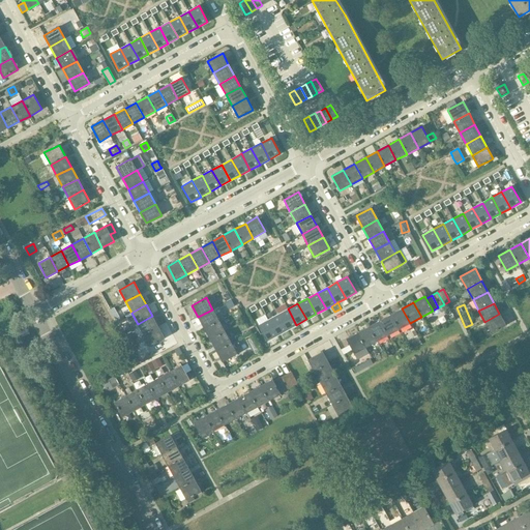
[(288,308),(277,314),(287,330),(296,325),(288,308)]
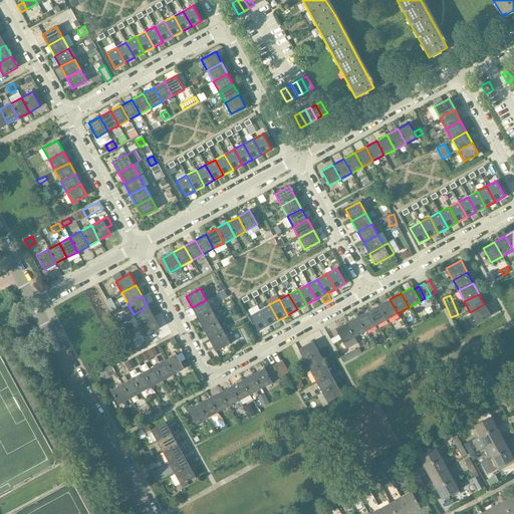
[(390,299),(378,305),(387,319),(398,313),(390,299)]
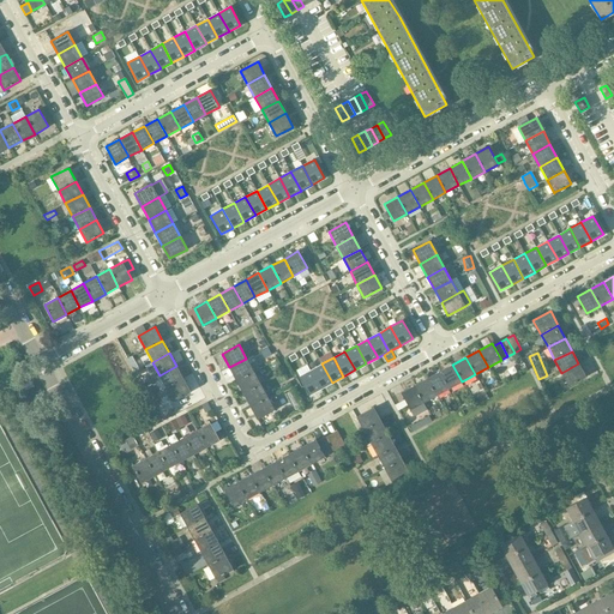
[(246,359),(229,367),(236,380),(253,371),(246,359)]
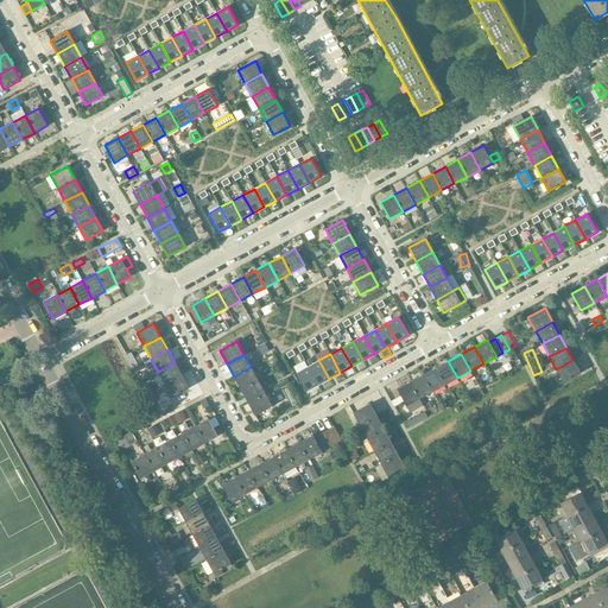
[(318,360),(308,367),(317,385),(329,379),(318,360)]
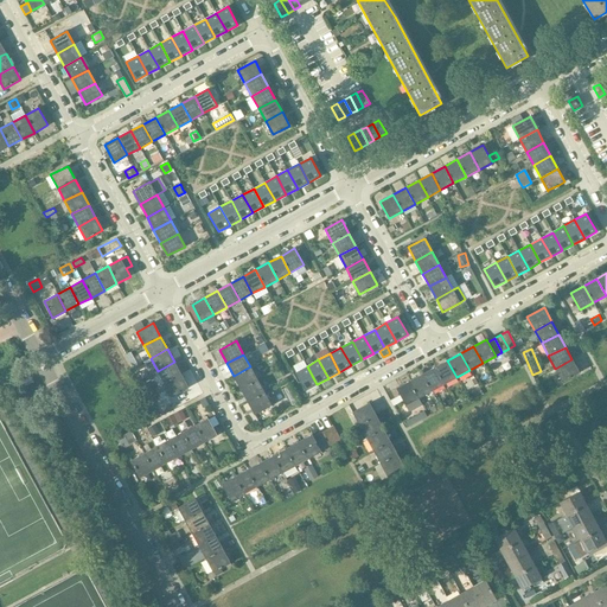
[(572,359),(555,369),(562,382),(579,372),(572,359)]
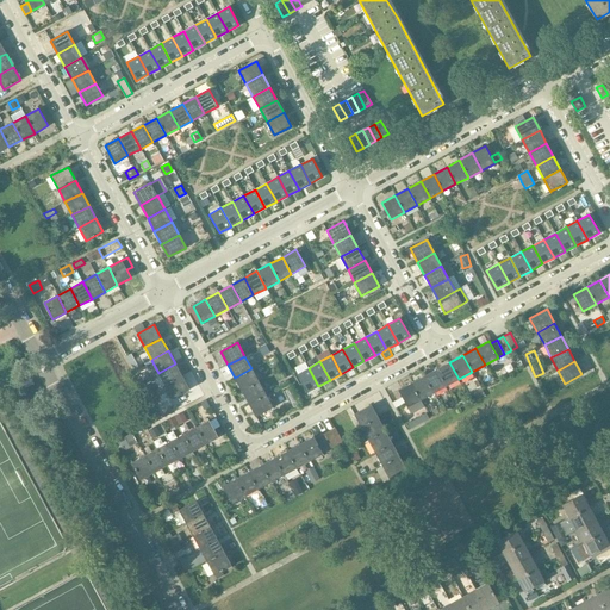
[(449,362),(437,368),(447,386),(459,379),(449,362)]
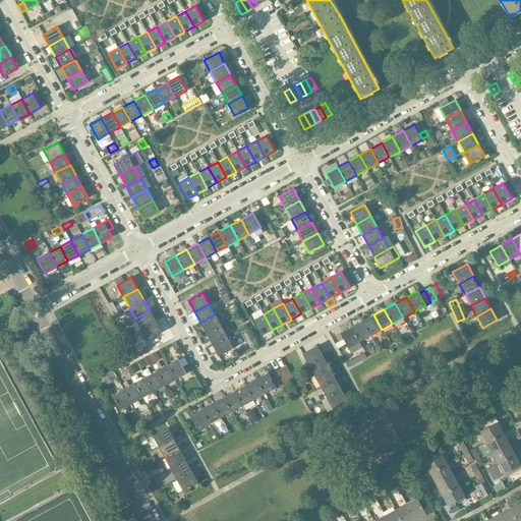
[(150,310),(135,319),(141,330),(156,322),(150,310)]
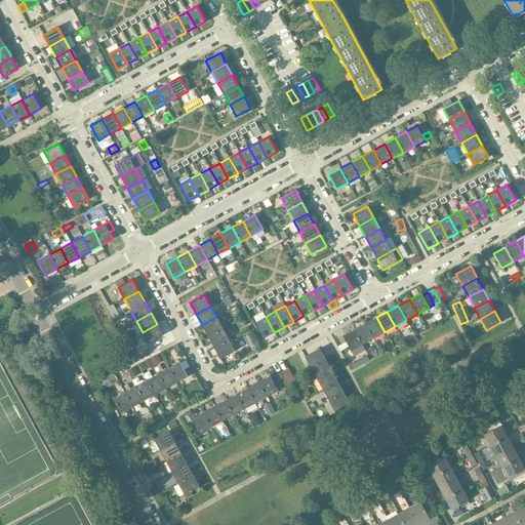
[(216,317),(202,325),(208,336),(223,328),(216,317)]
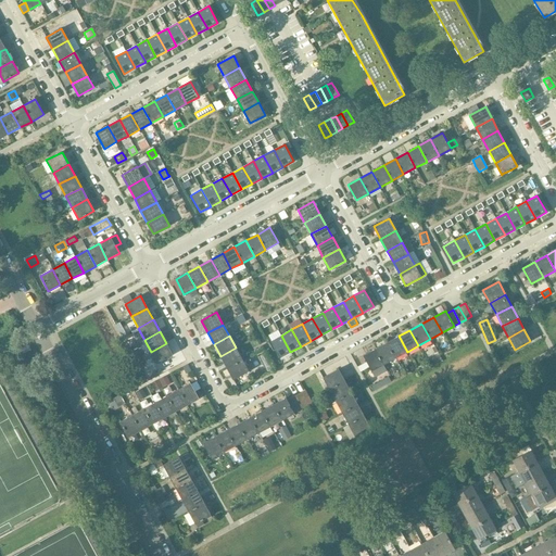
[(281,336),(270,341),(280,357),(290,352),(281,336)]
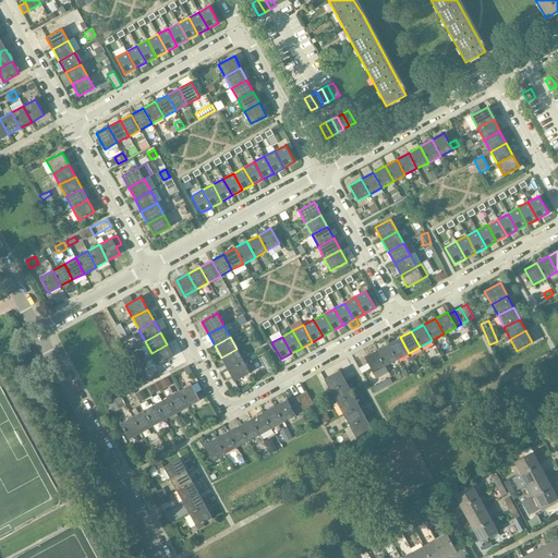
[(400,337),(388,343),(397,360),(409,353),(400,337)]
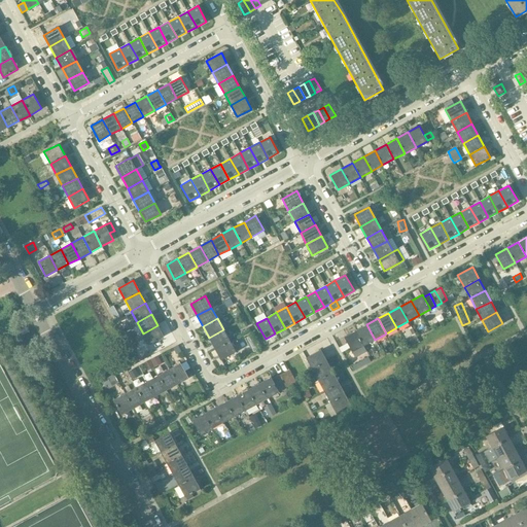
[(366,324),(355,330),(363,346),(375,340),(366,324)]
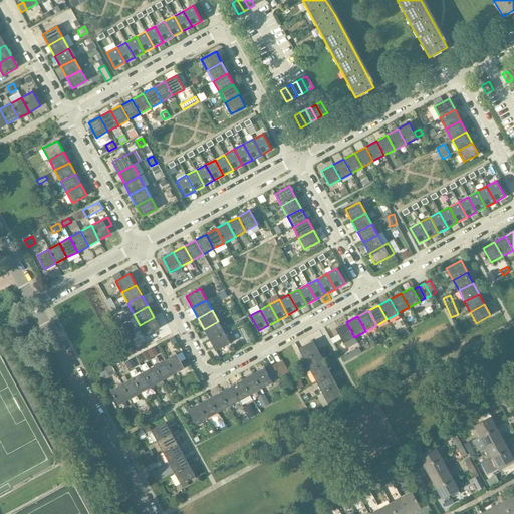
[(154,317),(140,325),(145,335),(146,335),(157,329),(160,328),(154,317)]
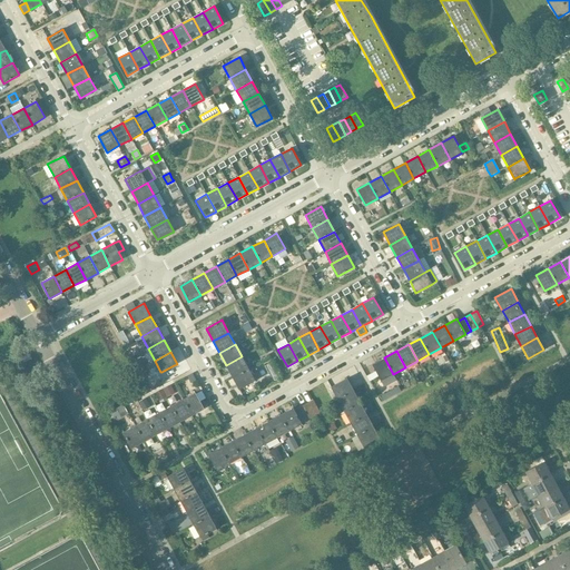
[(242,356),(226,365),(233,377),(248,369),(242,356)]
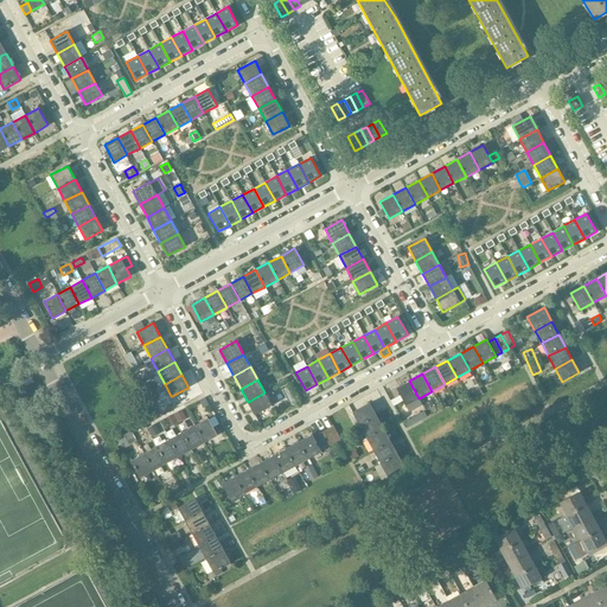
[(409,381),(396,388),(400,394),(402,398),(406,406),(419,398),(409,381)]
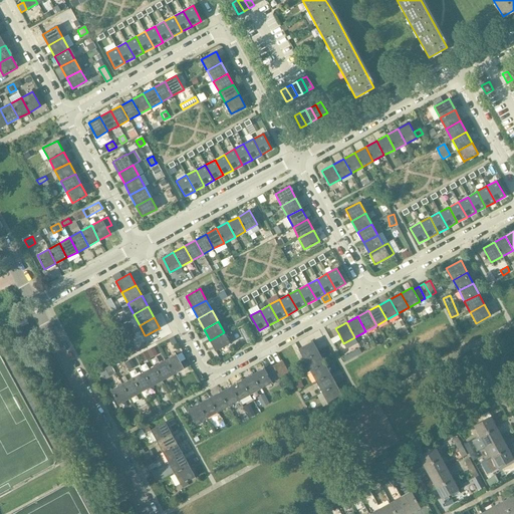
[(157,329),(146,335),(149,340),(160,334),(157,329)]
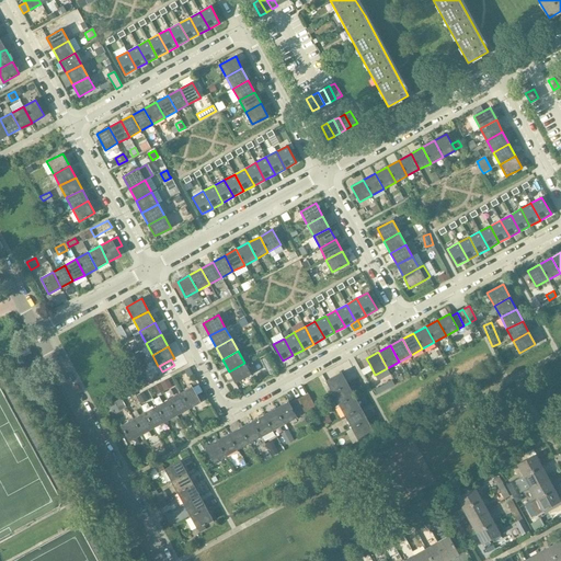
[(244,363),(229,371),(236,384),(251,375),(244,363)]
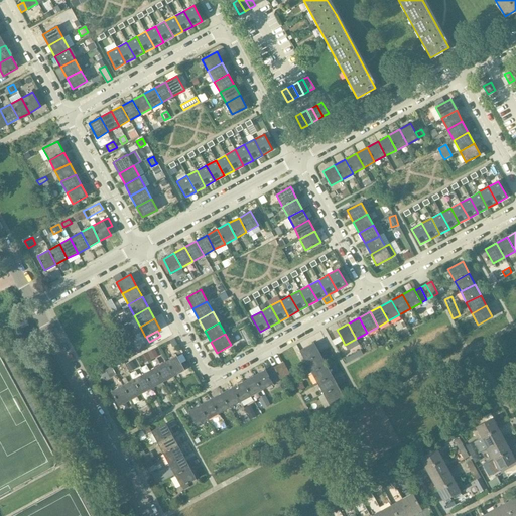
[(334,343),(342,339),(340,335),(332,339),(334,343)]
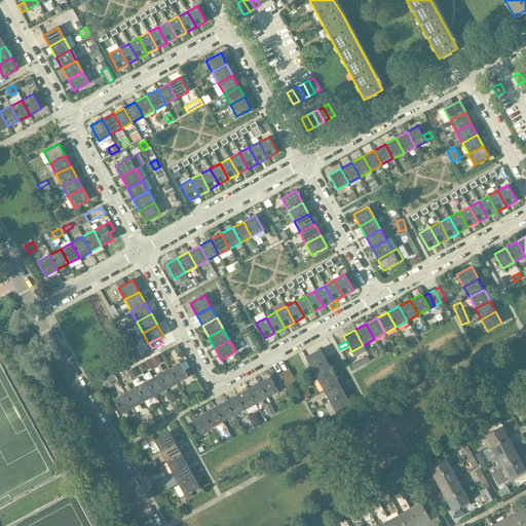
[(320,349),(305,358),(311,369),(327,361),(320,349)]
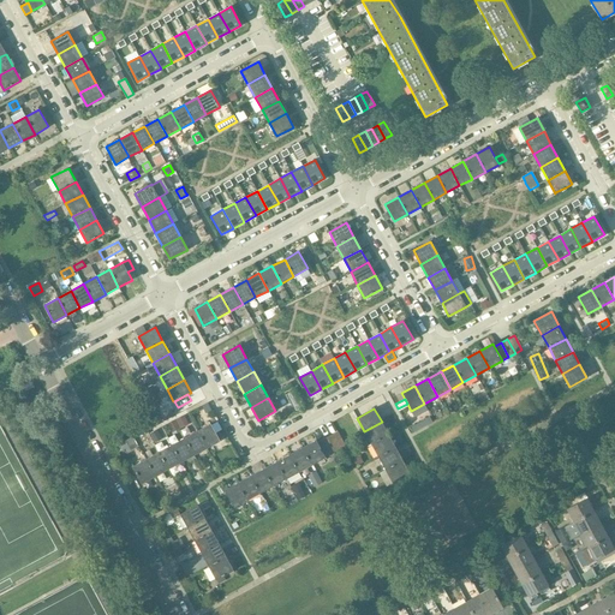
[(180,429),(189,424),(184,415),(175,419),(180,429)]
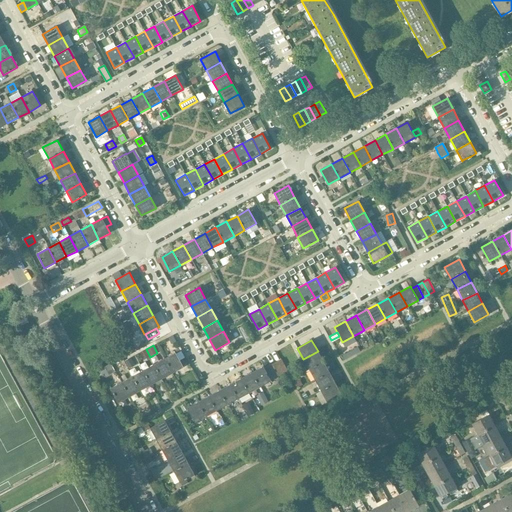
[(318,351),(303,359),(309,370),(324,362),(318,351)]
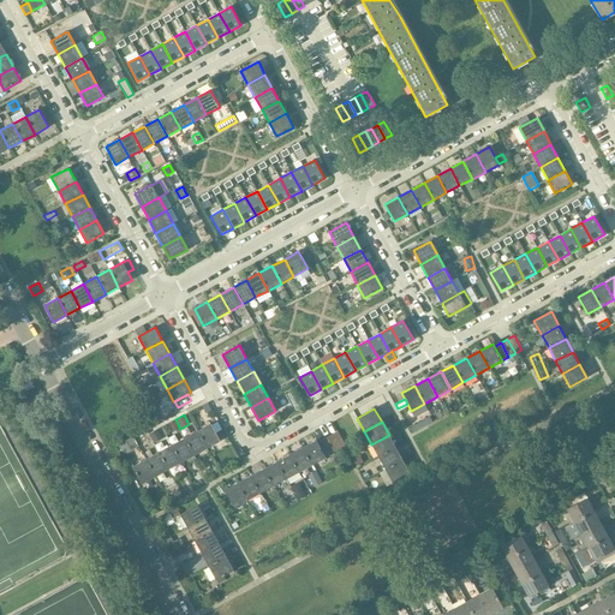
[(210,424),(197,431),(207,448),(220,441),(210,424)]
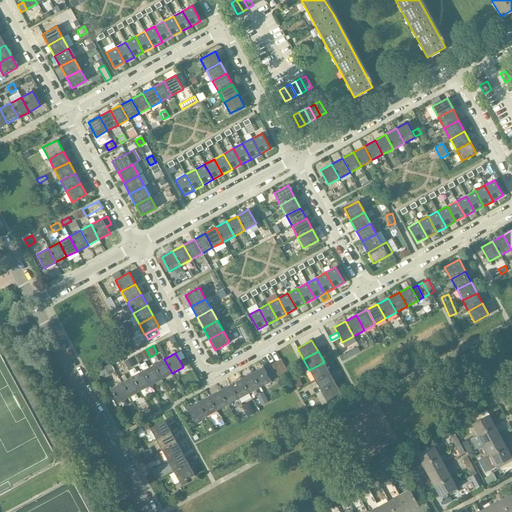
[(164,359),(153,365),(161,379),(172,373),(164,359)]
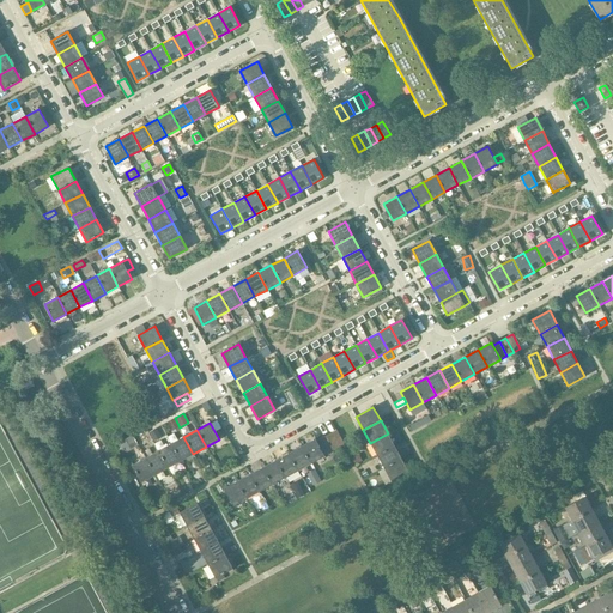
[(337,431),(329,435),(337,448),(344,444),(337,431)]
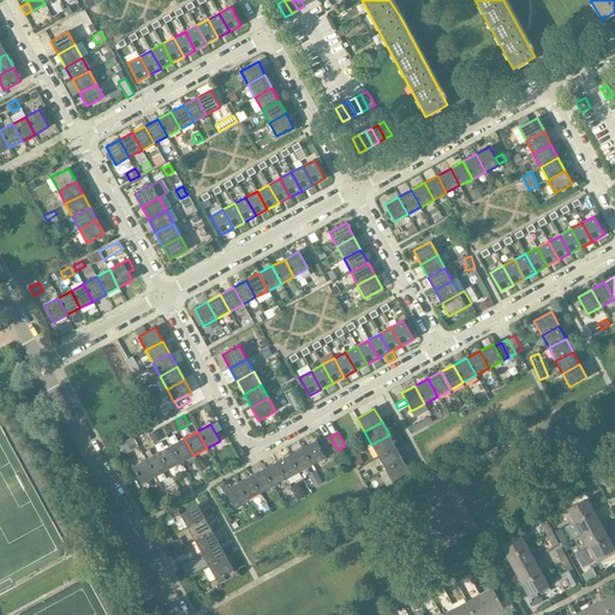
[(389,435),(371,445),(378,458),(396,448),(389,435)]
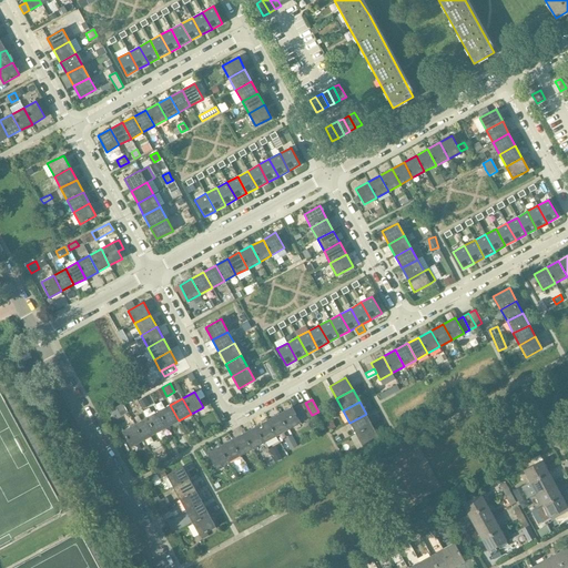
[(305,403),(300,406),(306,418),(312,415),(305,403)]
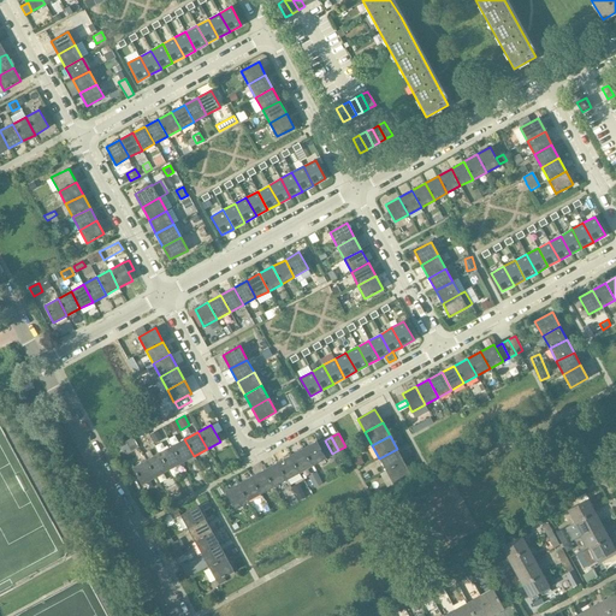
[(134,438),(117,448),(120,455),(130,449),(132,452),(140,449),(134,438)]
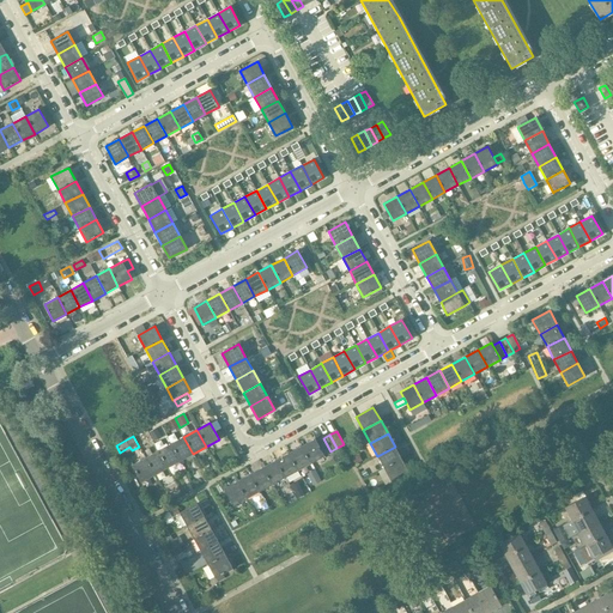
[(183,437),(170,444),(180,461),(193,454),(183,437)]
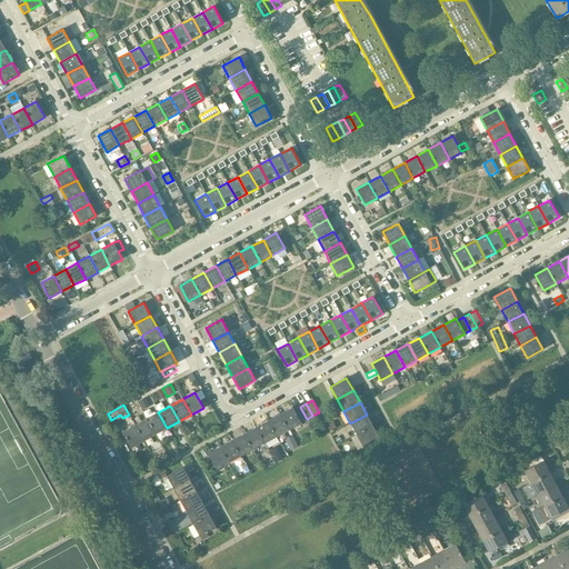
[(292,407),(280,415),(289,430),(301,423),(300,422),(293,410),(292,407)]
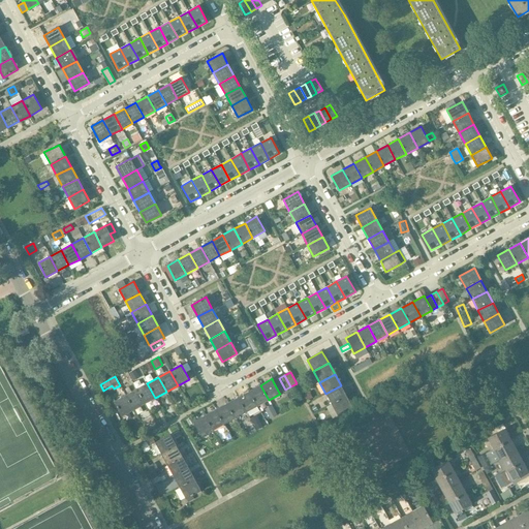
[(279,378),(274,380),(273,381),(279,393),(285,390),(279,378)]
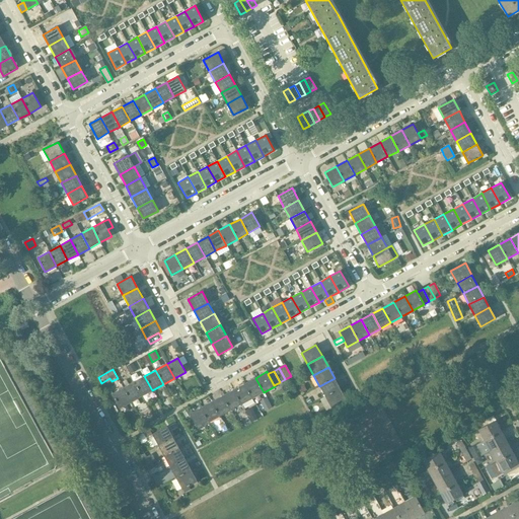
[(144,376),(134,381),(142,396),(152,390),(144,376)]
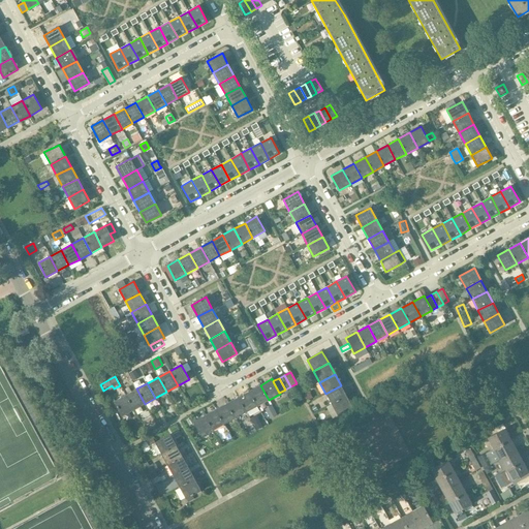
[(260,385),(249,391),(257,406),(269,400),(260,385)]
